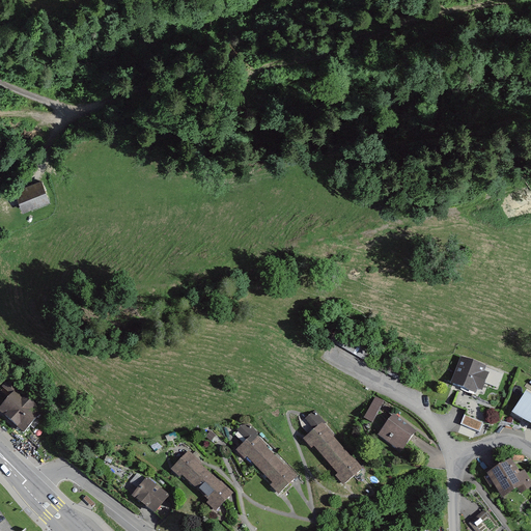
[(43,182),(15,192),(23,215),(51,204),(43,182)]
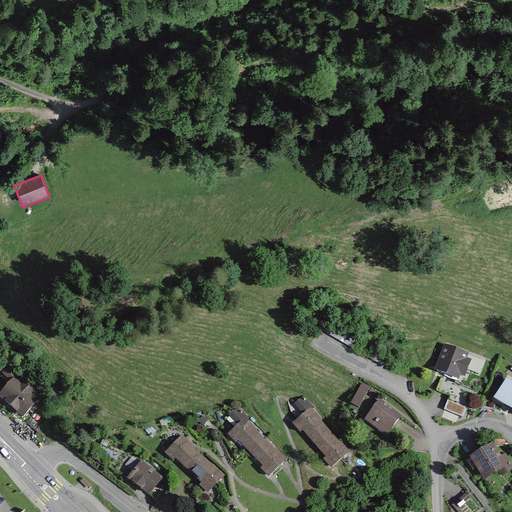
[(482,362),(443,347),(434,370),(459,379),(460,375),(468,378),(470,371),(477,374),(482,362)]
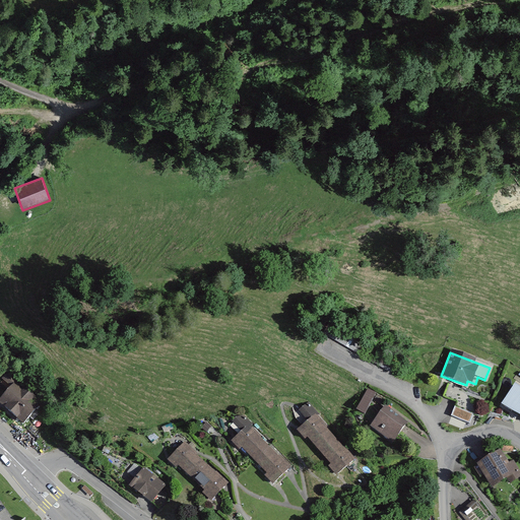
[(9,376),(3,383),(11,390),(0,403),(0,407),(24,429),(44,405),(9,376)]
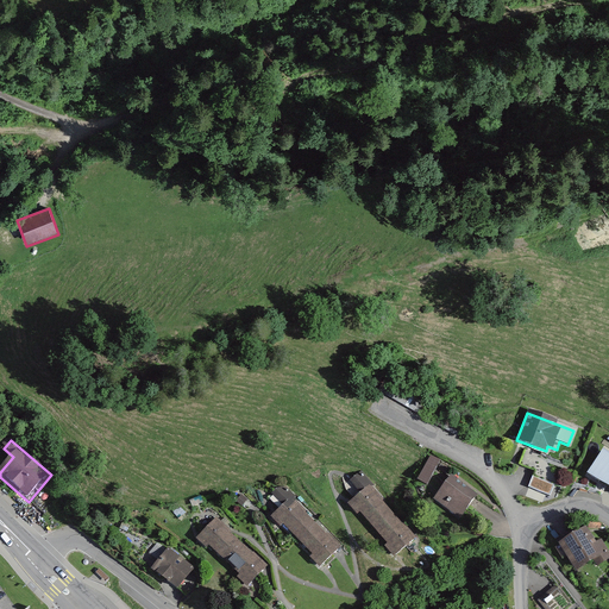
[(608,451),(603,449),(588,473),(608,485),(608,451)]
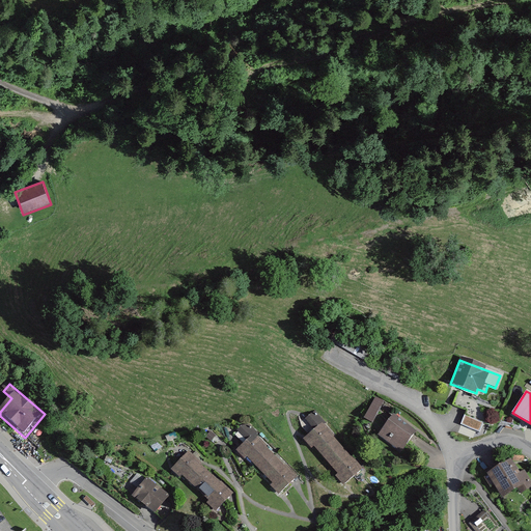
[(384,401),(375,396),(364,418),(372,422),(384,401)]
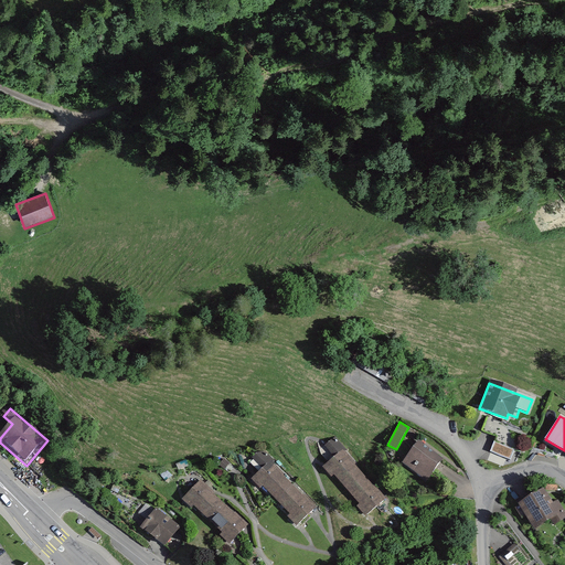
[(347,490),(365,475),(334,439),(324,448),(333,459),(323,468),(331,477),(333,476),(347,490)]
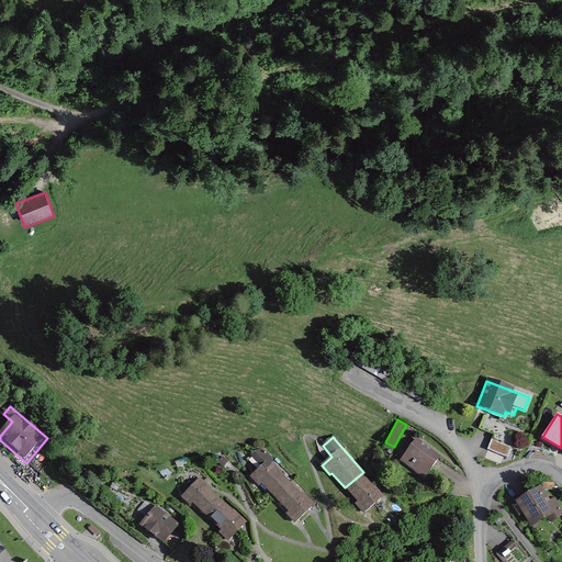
[(441,456),(417,437),(400,460),(424,479),(441,456)]
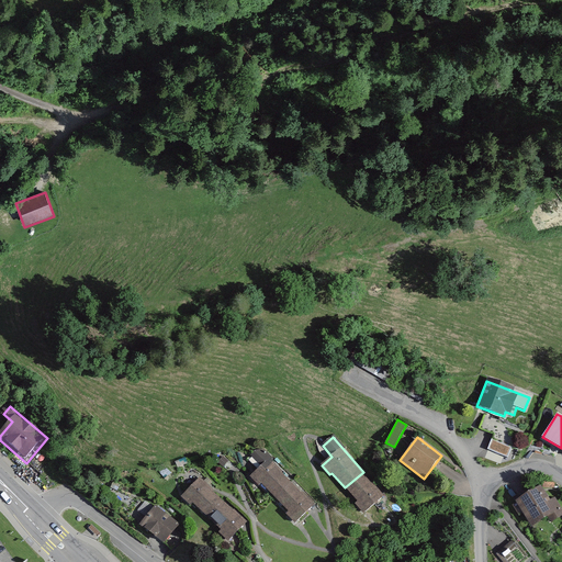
[(512,447),(492,439),(487,450),(508,458),(512,447)]
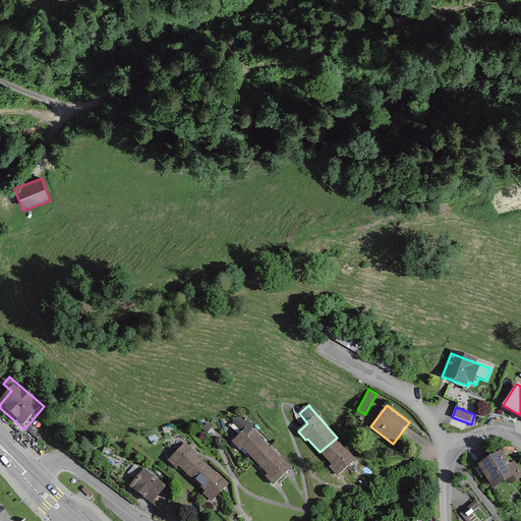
[(254,461),(271,446),(249,424),(241,415),(233,423),(241,431),(231,442),(240,451),(242,449),(254,461)]
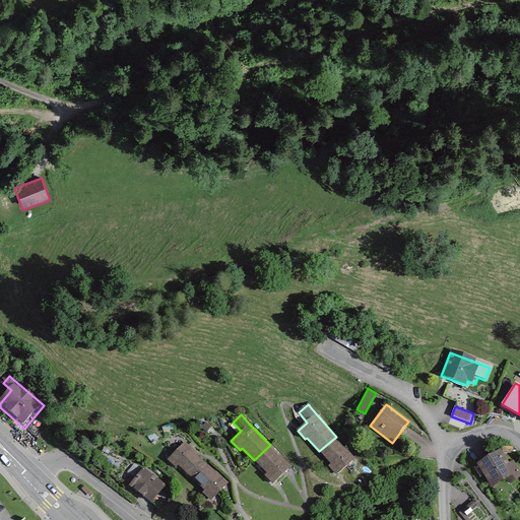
[(37,419),(27,430),(39,439),(47,428),(37,419)]
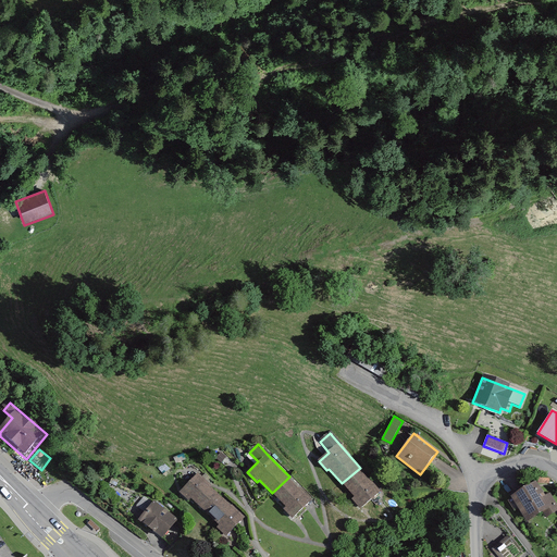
[(360,509),(380,491),(360,468),(342,483),(355,497),(351,499),(360,509)]
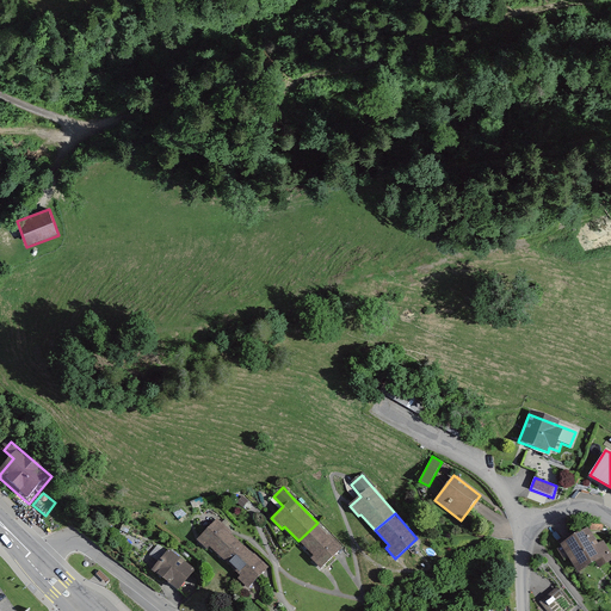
[(226,562),(242,543),(217,519),(197,541),(208,550),(210,548),(226,562)]
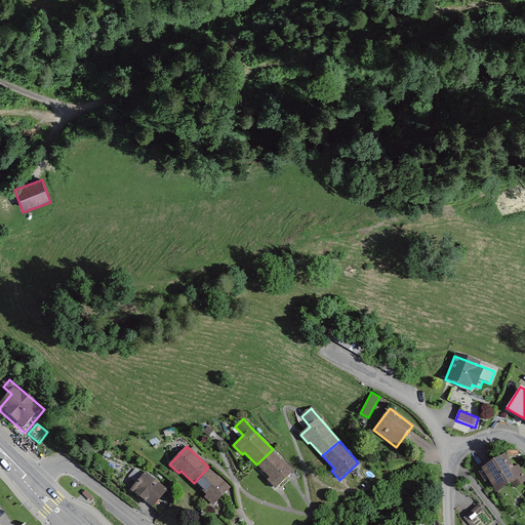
[(276,489),(294,472),(273,449),(256,465),(269,478),(267,480),(276,489)]
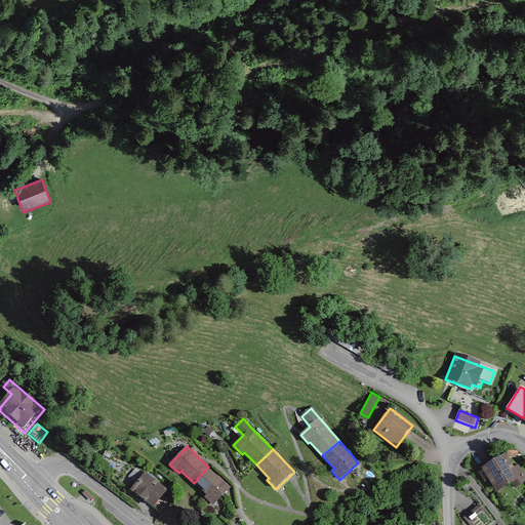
[(514,468),(506,453),(482,468),(496,492),(509,484),(512,489),(524,481),(524,475),(519,465),(514,468)]
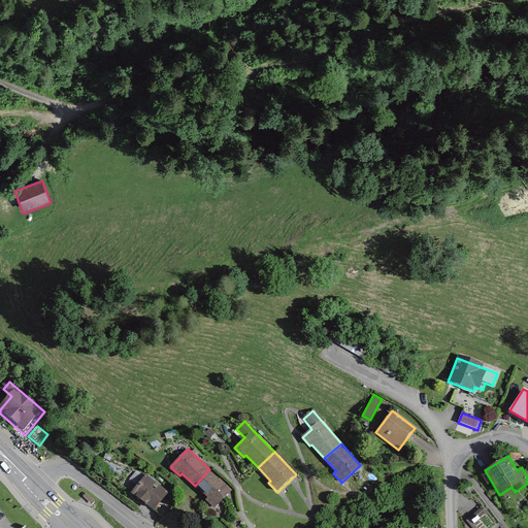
[(165,492),(137,468),(126,483),(131,488),(124,496),(146,515),(165,492)]
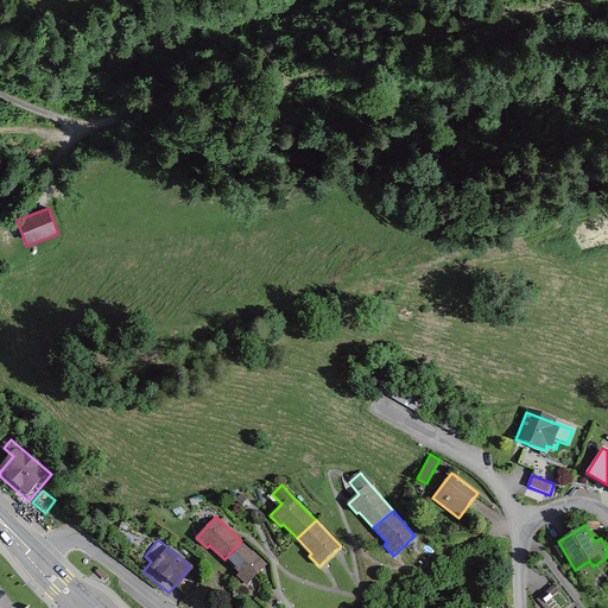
[(247,587),(267,564),(241,540),(225,559),(240,574),(236,577),(247,587)]
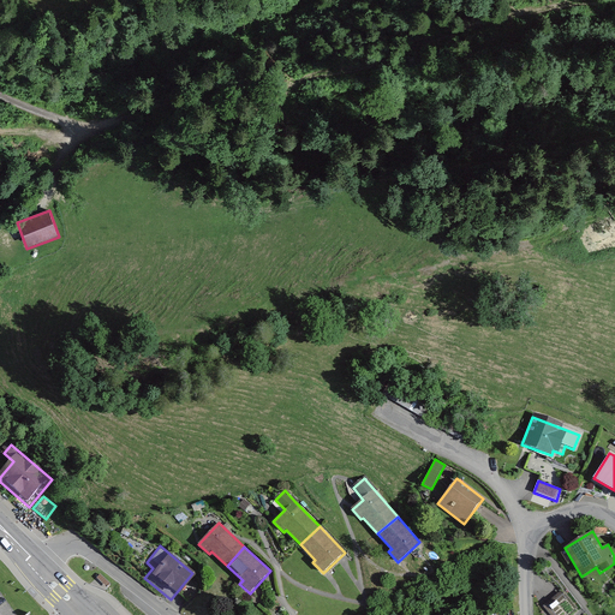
[(568,614),(574,611),(563,596),(543,610),(547,614),(568,614)]
